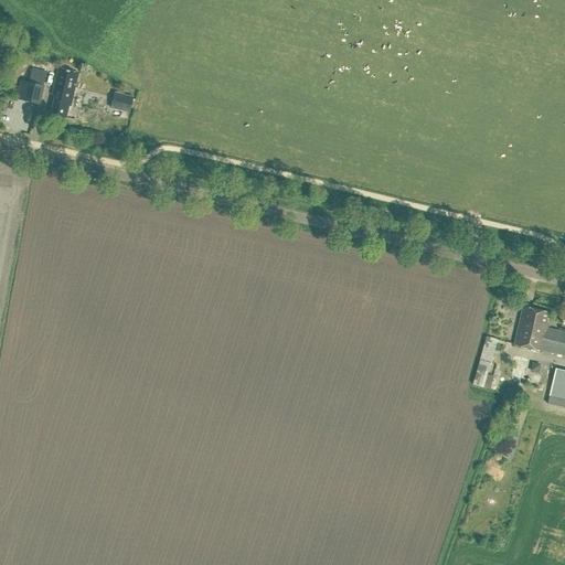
[(78,74),(60,68),(53,94),(55,95),(51,114),(65,117),(68,105),(71,106),(78,74)]
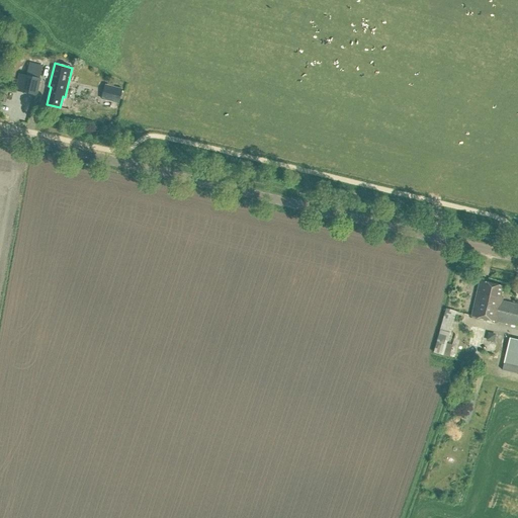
[(37,95),(41,69),(38,68),(38,66),(29,64),(27,75),(19,74),(16,90),(37,95)]
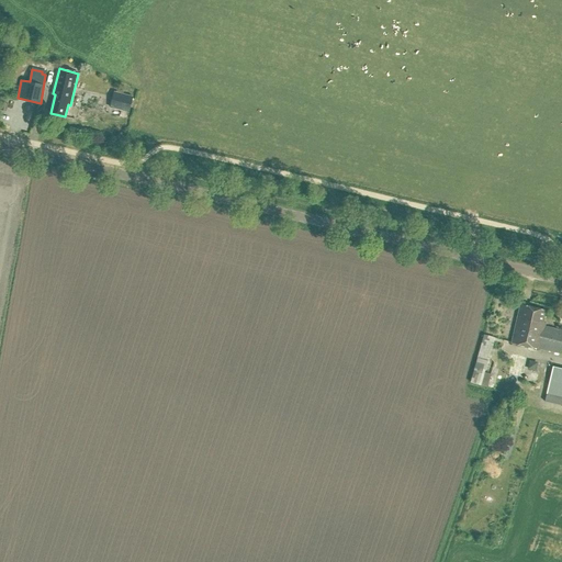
[(112,102),(110,108),(116,110),(127,112),(130,113),(134,97),(131,97),(114,92),(112,102)]
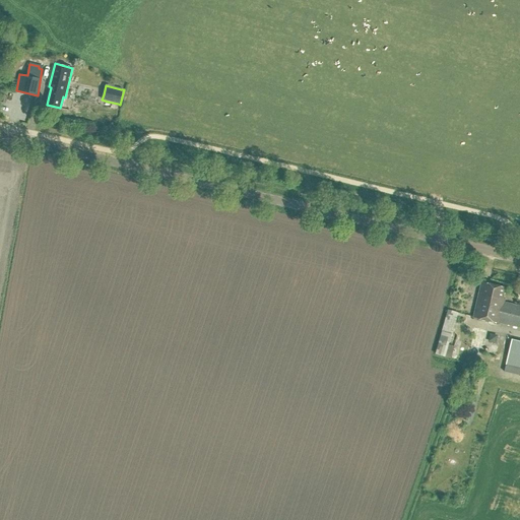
[(8,96),(2,94),(0,101),(0,102),(6,104),(8,96)]
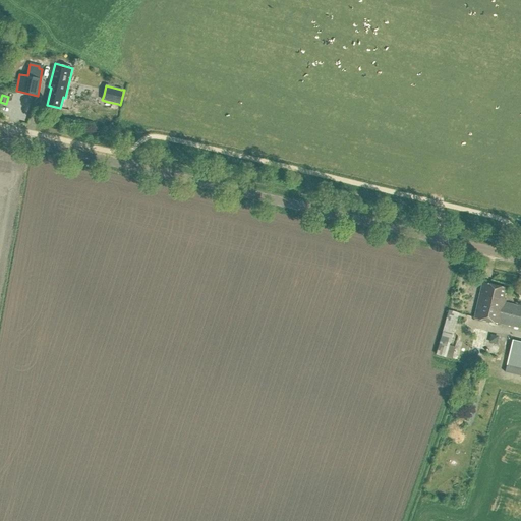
[(520,328),(520,305),(506,302),(506,299),(503,299),(506,288),(482,282),(473,316),(520,328)]
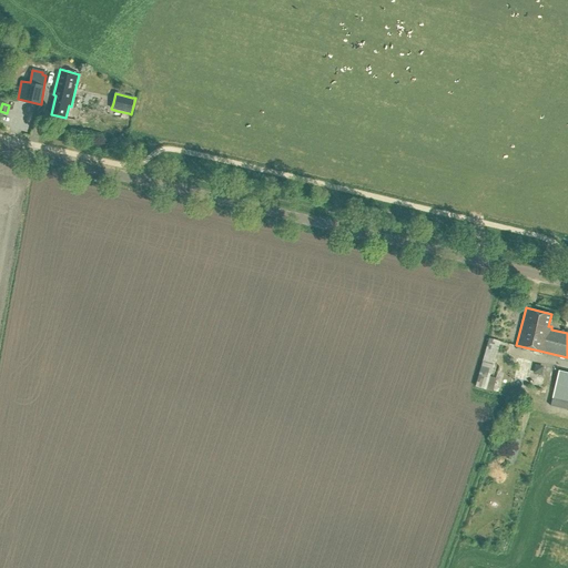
[(499,354),(501,347),(503,341),(490,337),(477,386),(495,391),(501,366),(497,365),(498,359),(496,358),(497,353),(499,354)]
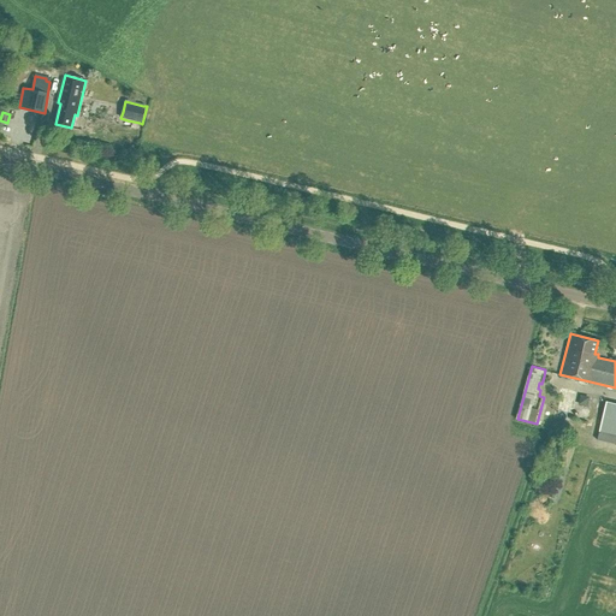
[(598,437),(615,440),(615,404),(606,402),(598,437)]
